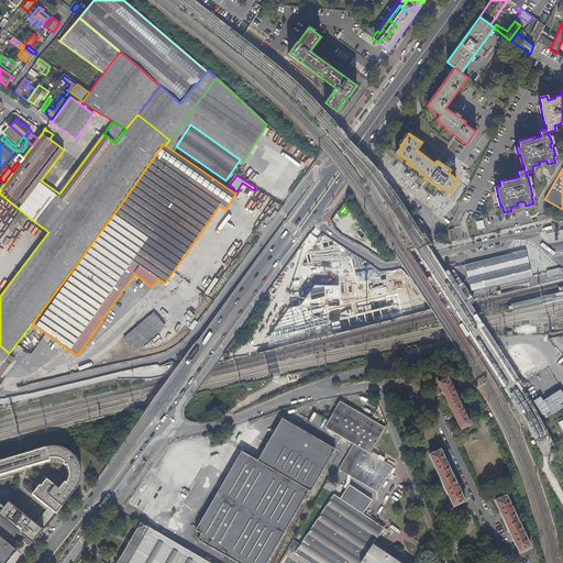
[(334,222),(346,240),(353,235),(355,239),(359,235),(361,239),(366,235),(350,212),(334,222)]
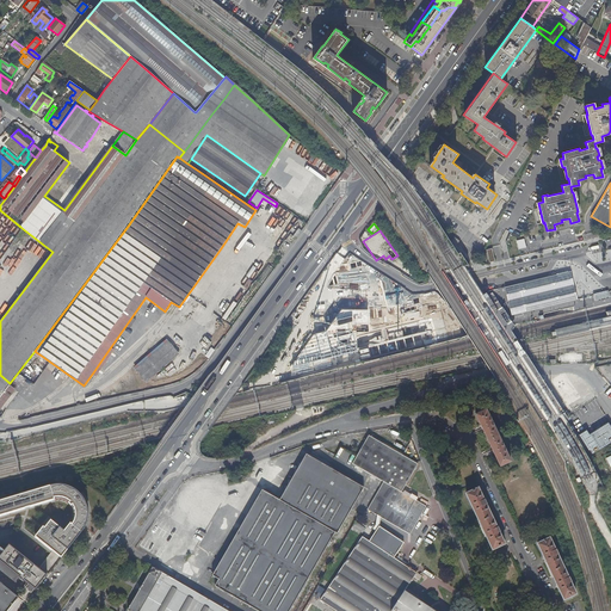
[(517,241),(519,250),(526,247),(524,239),(517,241)]
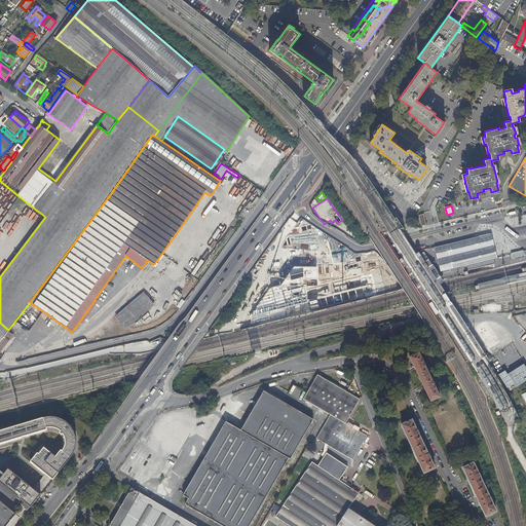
[(301,218),(297,222),(302,226),(306,222),(301,218)]
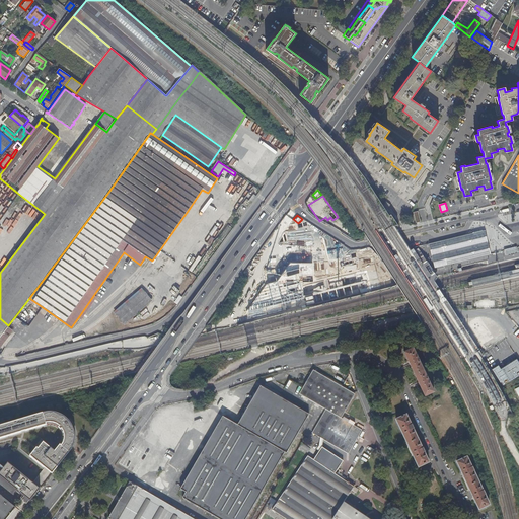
[(435,242),(429,244),(430,249),(432,255),(438,254),(456,250),(456,253),(457,256),(458,258),(458,261),(458,262),(461,262),(462,261),(474,258),(479,256),(486,255),(491,254),(490,248),(487,237),(485,230),(480,231),(472,233),(465,235),(435,242)]
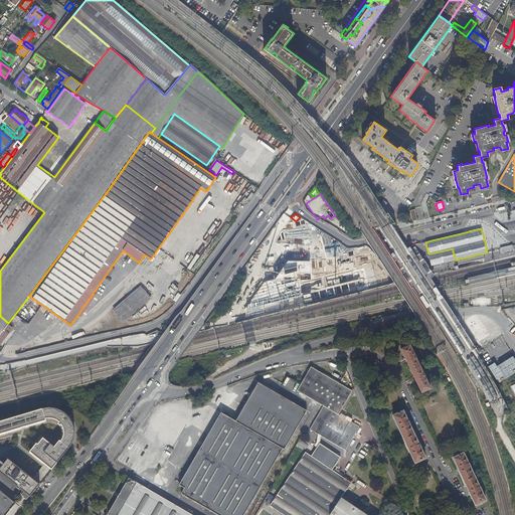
[(268,243),(273,243),(273,241),(277,241),(278,233),(269,232),(268,243)]
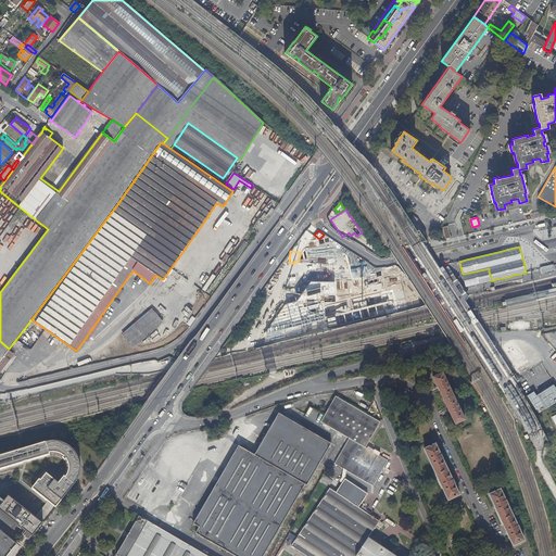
[(469,273),(463,274),(466,287),(484,282),(491,280),(491,279),(491,277),(490,275),(489,272),(489,268),(481,269),(469,273)]
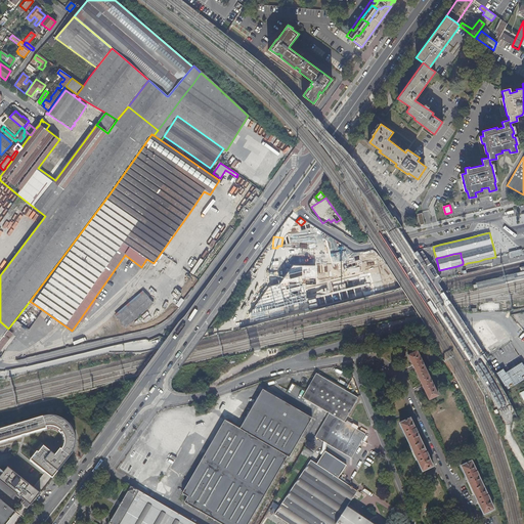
[(523,271),(513,274),(476,284),(477,289),(515,280),(523,277),(523,271)]
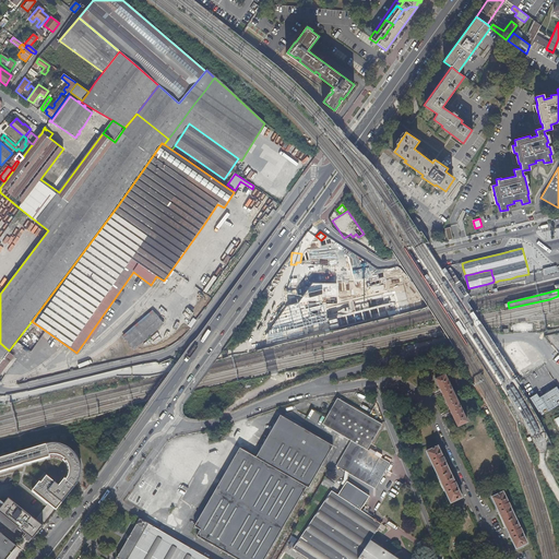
[(154,311),(125,337),(134,348),(164,323),(154,311)]
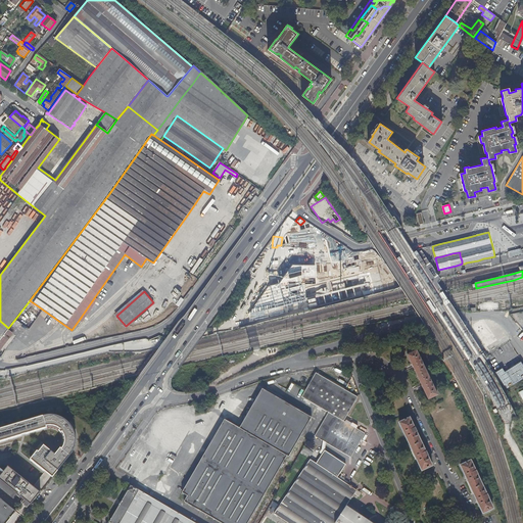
[(178,306),(183,299),(180,297),(175,304),(178,306)]
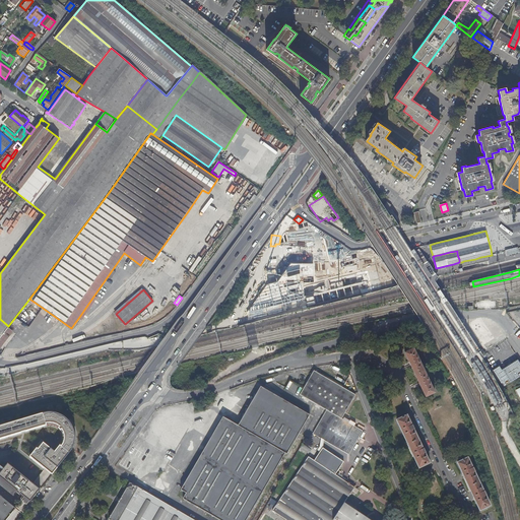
[(8,326),(0,319),(0,336),(7,327),(8,326)]
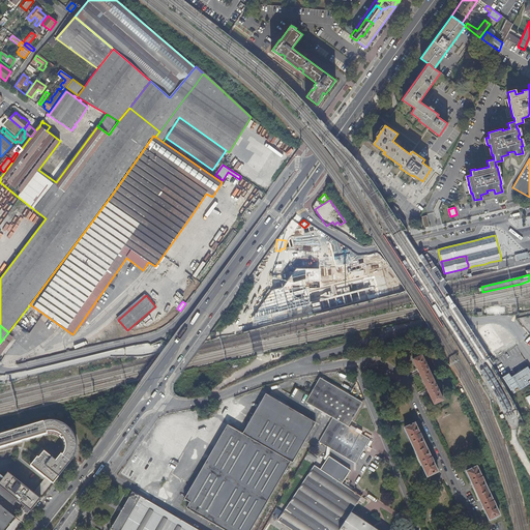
[(0,343),(0,354),(12,337),(7,333),(0,343)]
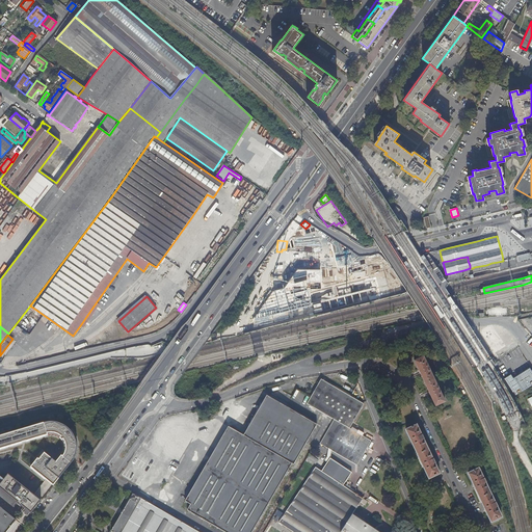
[(435,406),(445,402),(423,356),(415,361),(419,371),(418,371),(420,375),(421,374),(429,393),(428,393),(429,396),(430,396),(435,406)]
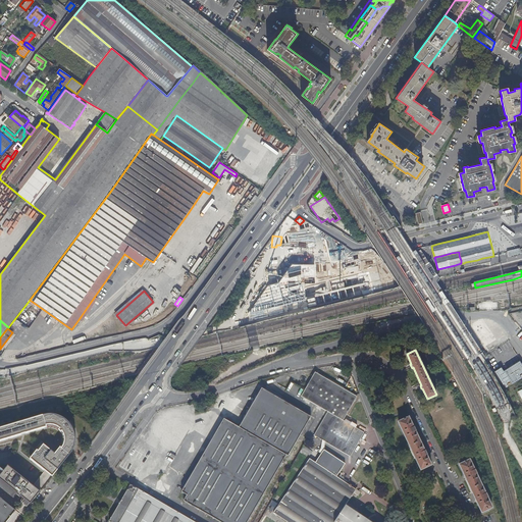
[(521,364),(520,361),(504,371),(513,384),(521,378),(521,364)]
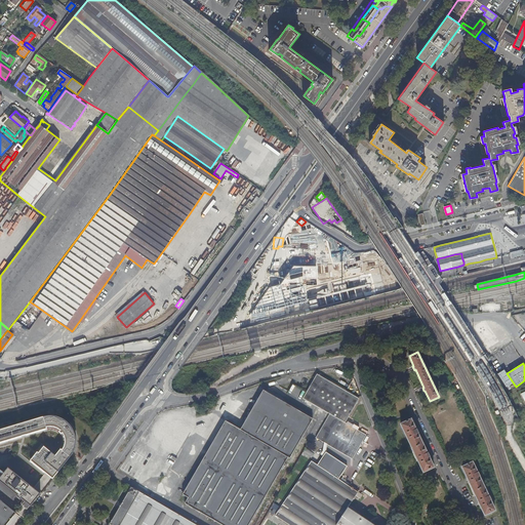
[(358,398),(336,387),(319,376),(305,400),(327,413),(315,438),(351,458),(365,434),(345,422),(358,398)]
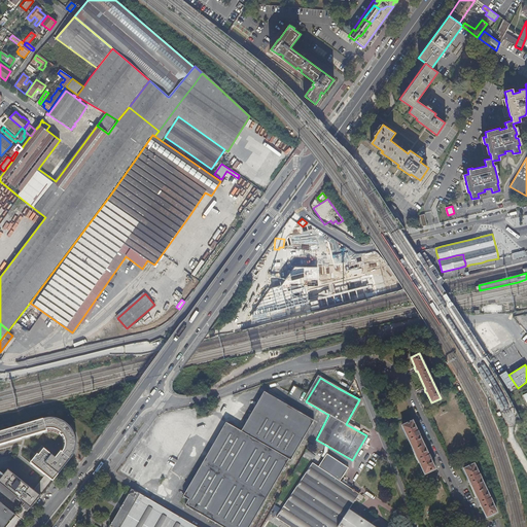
[(293,462),(303,446),(316,423),(275,398),(267,393),(256,411),(243,432),(227,424),(184,497),(189,500),(186,505),(191,508),(188,515),(190,517),(195,511),(222,526),(250,526),(289,460),(293,462)]
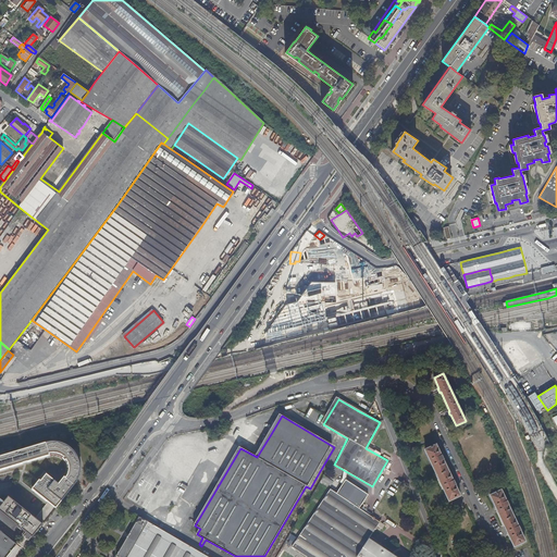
[(33,489),(56,506),(77,479),(78,468),(77,458),(72,449),(65,445),(57,442),(48,442),(0,456),(0,468),(45,454),(54,452),(62,455),(65,460),(67,465),(66,472),(57,483),(46,474),(33,489)]
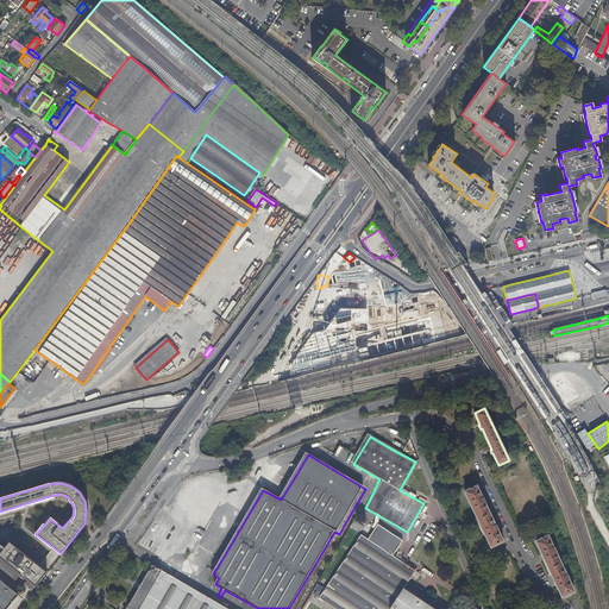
[(483,498),(482,500),(477,488),(464,494),(490,550),(503,544),(497,533),(498,532),(496,527),(495,527),(484,504),(485,503),(483,498)]
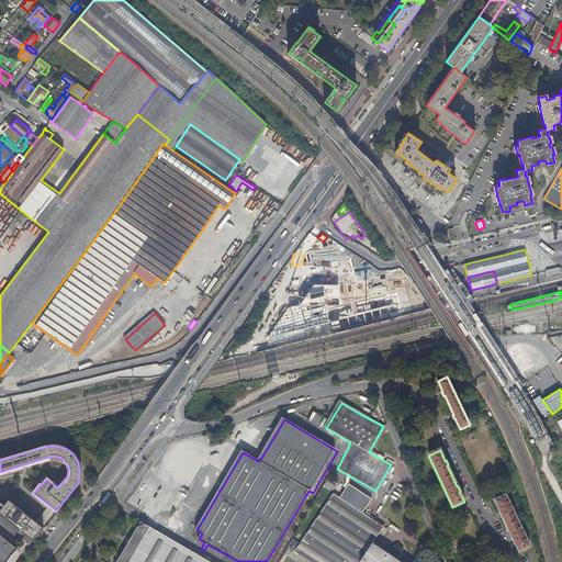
[(332,491),(335,485),(326,479),(323,484),(332,491)]
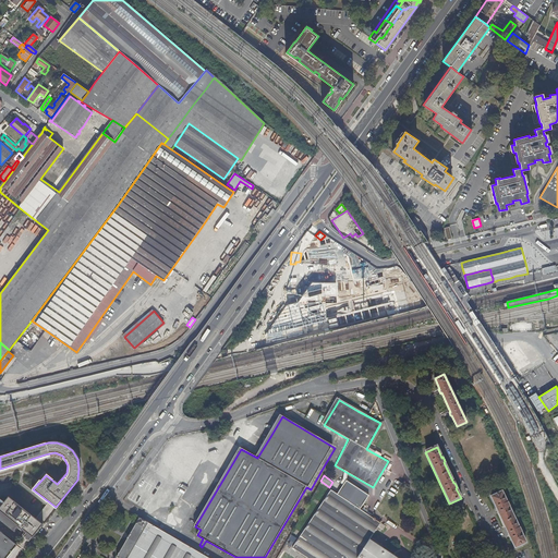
[(356,509),(365,497),(344,483),(336,495),(356,509)]
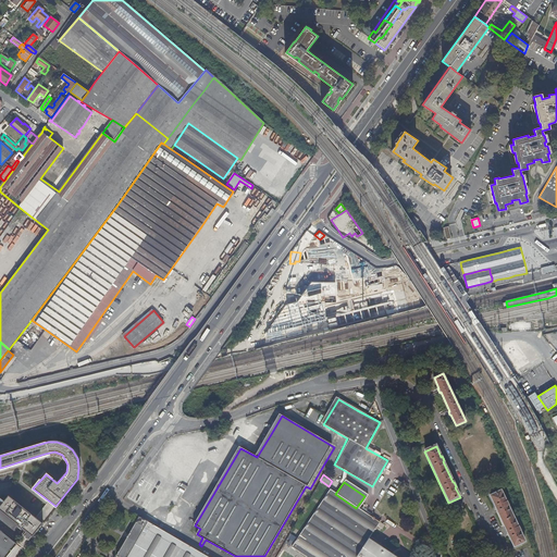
[(292,547),(305,556),(395,556),(368,539),(375,527),(380,530),(383,525),(356,508),(335,494),(330,490),(292,547)]
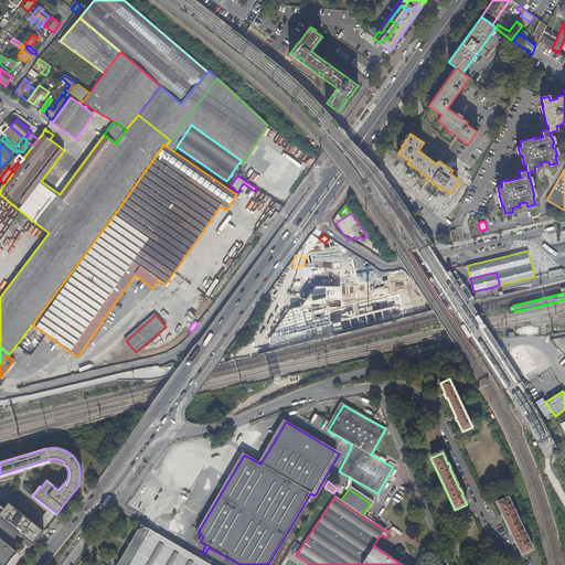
[(514,509),(513,509),(509,499),(498,504),(521,556),(532,551),(528,540),(529,539),(526,535),(525,535),(515,513),(516,512),(514,509)]
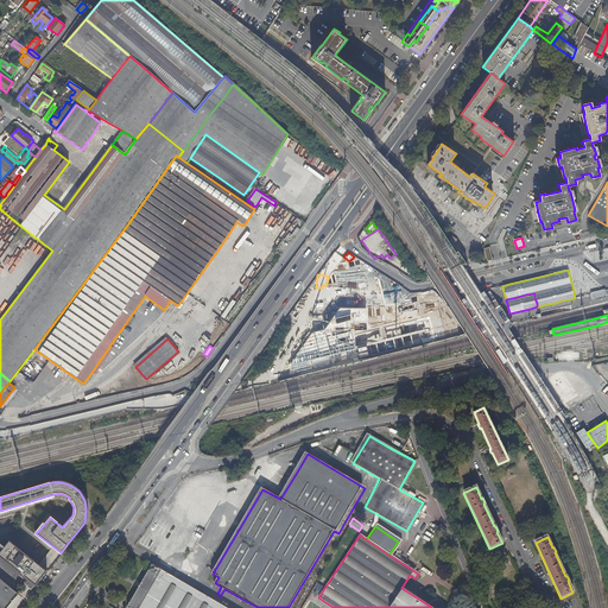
[(8,545),(0,556),(0,562),(33,589),(45,574),(8,545)]
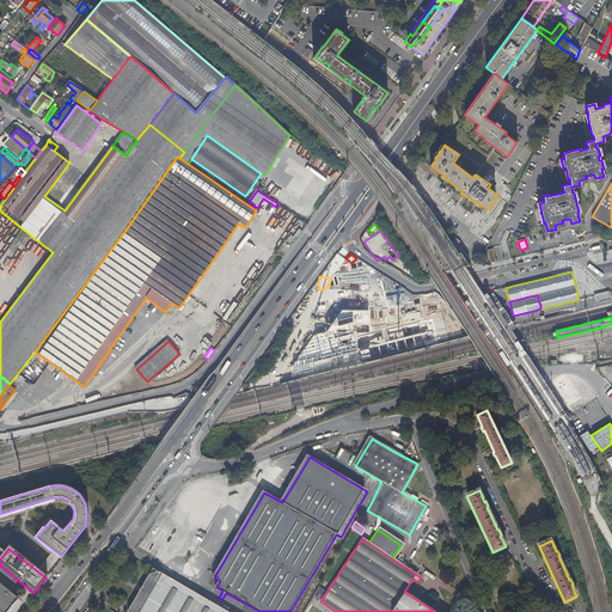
[(221,600),(219,598),(215,604),(154,568),(128,611),(129,611),(227,611),(218,606),(221,600)]
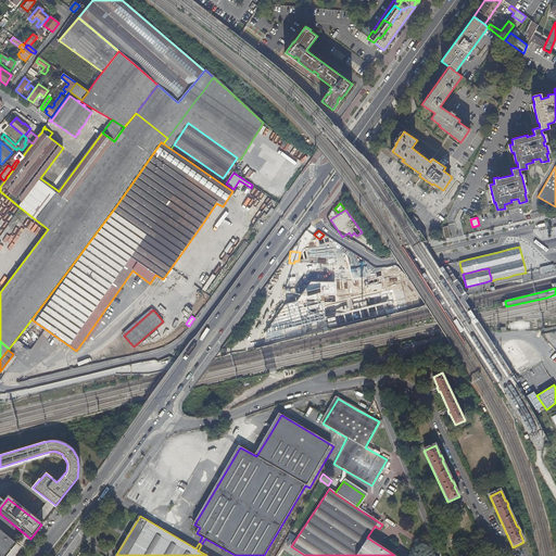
[(0,528),(0,555),(5,555),(16,541),(0,528)]
